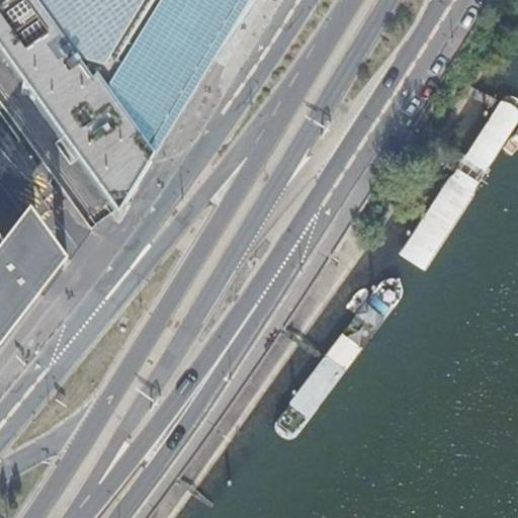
[(0,0),(0,42),(29,84),(28,92),(36,93),(127,219),(224,61),(266,0),(0,0)]
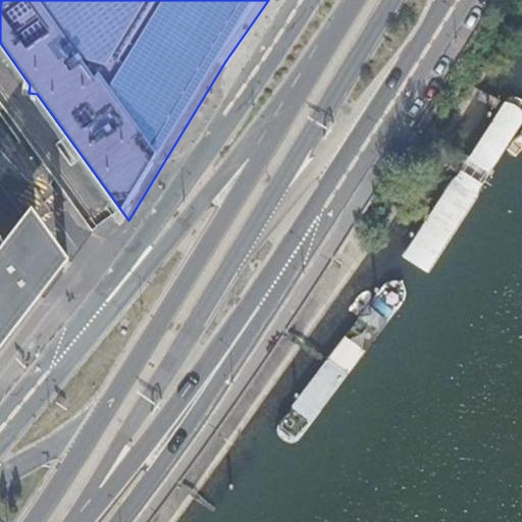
[(37,239),(32,231),(28,237),(14,254),(0,271),(0,361),(60,282),(64,278),(60,272),(37,239)]
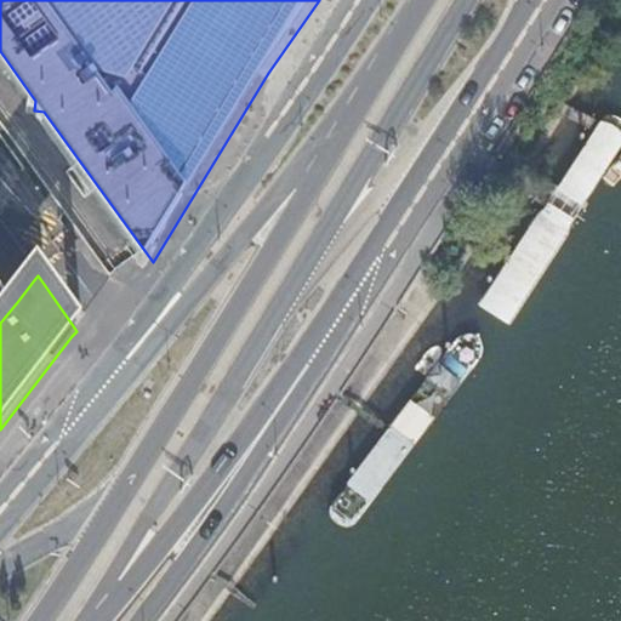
[(0,278),(0,323),(17,302),(0,278)]
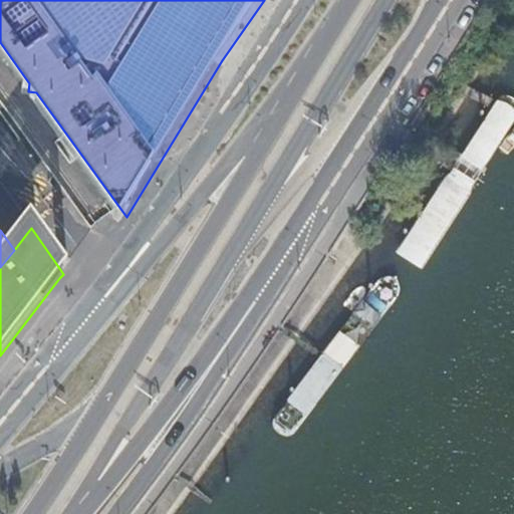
[(357,306),(353,309),(252,452),(252,459),(258,466),(264,468),(271,466),(374,320),(374,313),(372,308),(371,305),(362,304),(357,306)]
